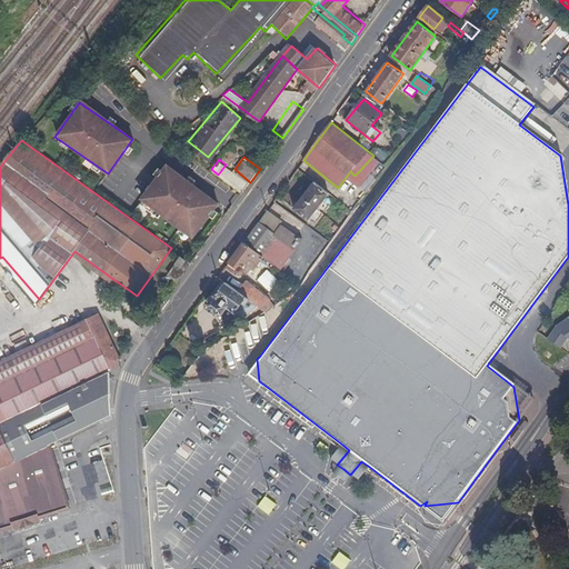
[(226,165),(218,175),(242,193),(249,183),(226,165)]
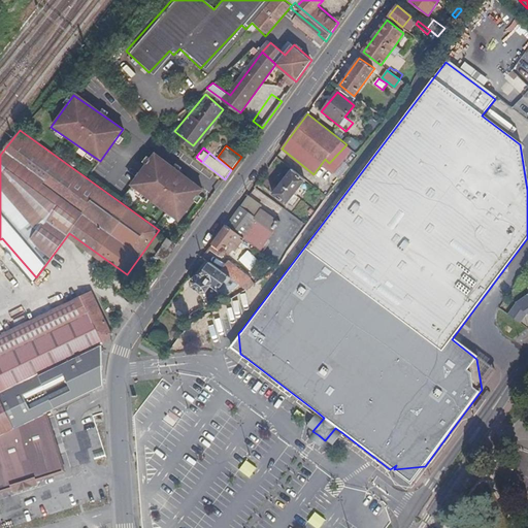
[(133,186),(182,220),(203,189),(155,154),(133,186)]
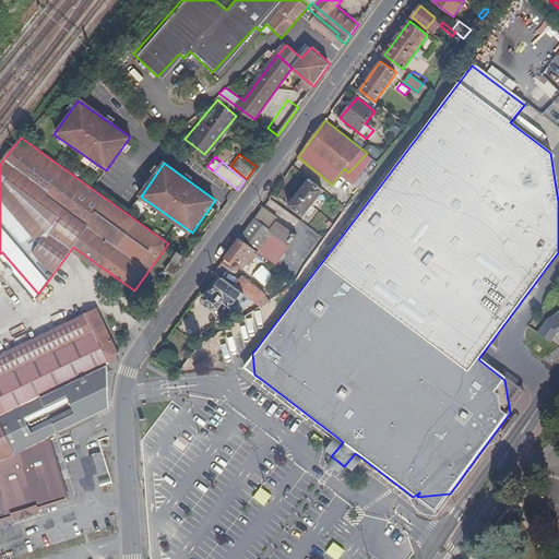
[(288,204),(301,215),(322,189),(309,178),(288,204)]
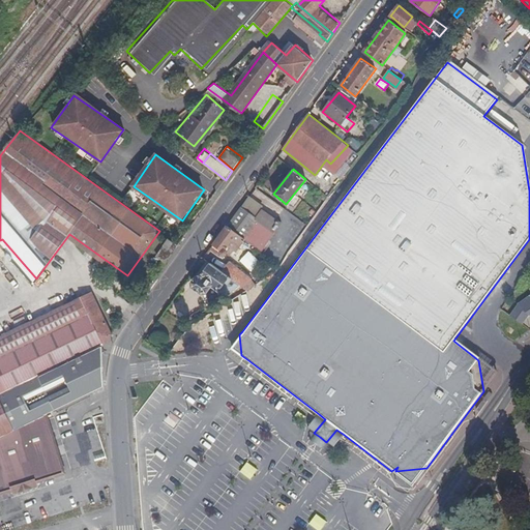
[(254,215),(261,207),(247,198),(241,207),(254,215)]
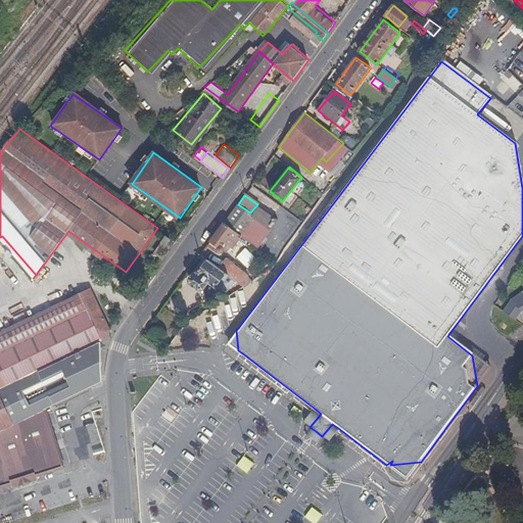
[(257,246),(277,218),(257,204),(250,212),(238,204),(237,205),(225,222),(243,235),(257,246)]
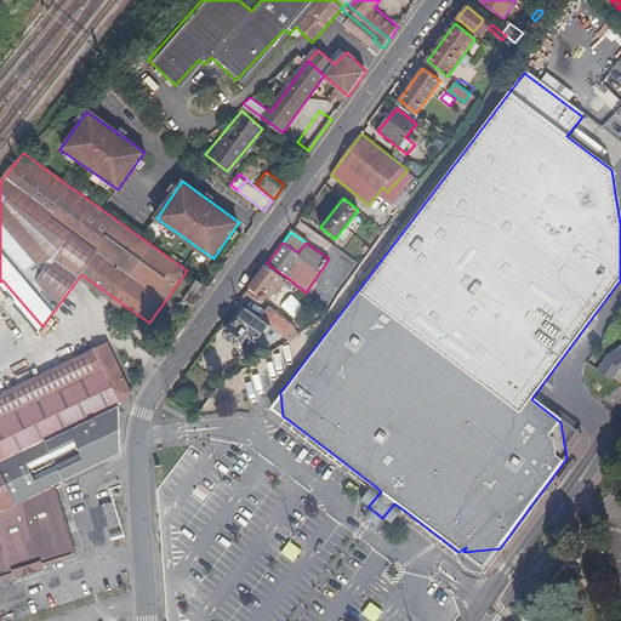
[(272,301),(289,279),(267,263),(251,286),(272,301)]
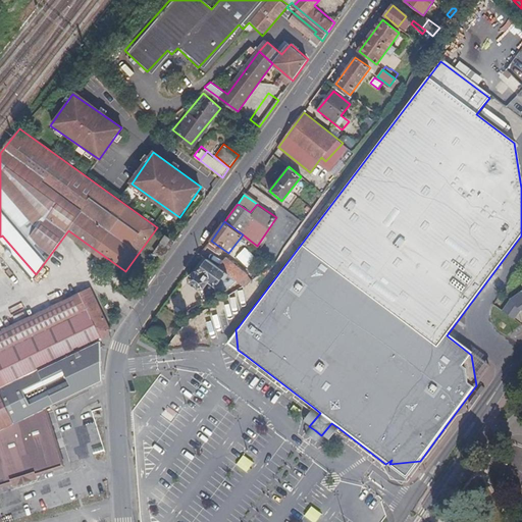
[(176,241),(166,235),(155,250),(164,257),(176,241)]
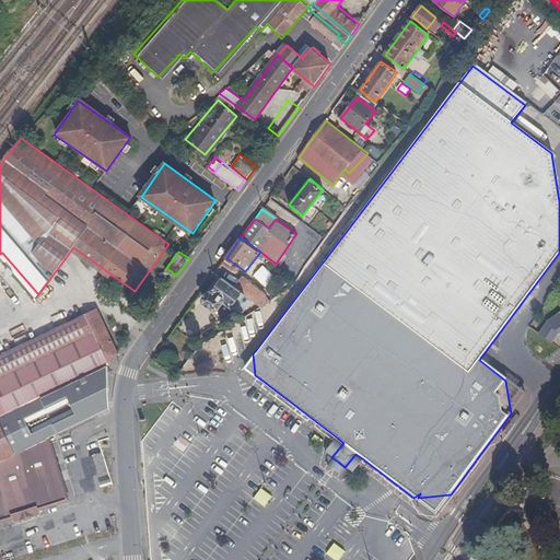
[(243,308),(254,303),(223,278),(212,293),(210,292),(207,296),(208,301),(217,306),(221,305),(228,296),(243,308)]
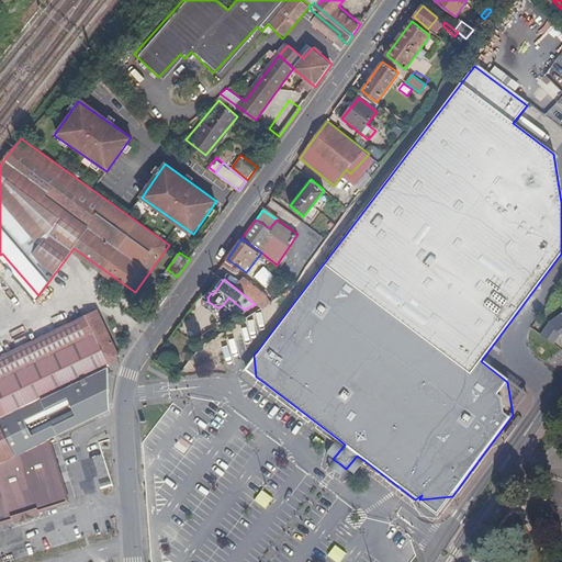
[(93,312),(0,353),(0,460),(47,439),(112,409),(110,364),(115,359),(111,349),(113,349),(103,327),(101,328),(93,312)]
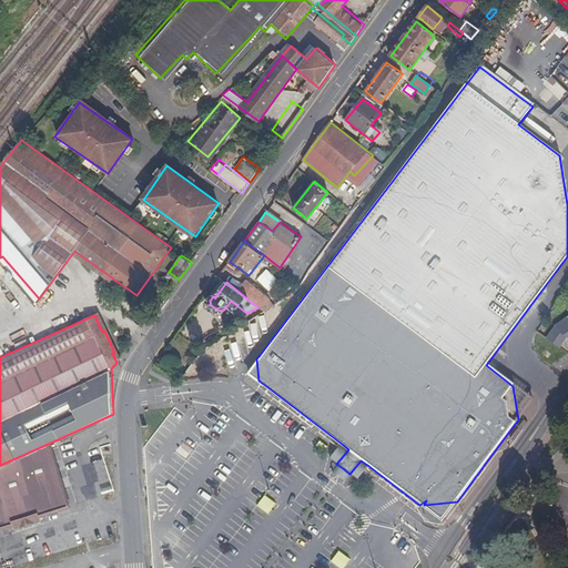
[(556,325),(546,340),(556,346),(565,338),(567,341),(567,338),(567,320),(567,317),(556,325)]
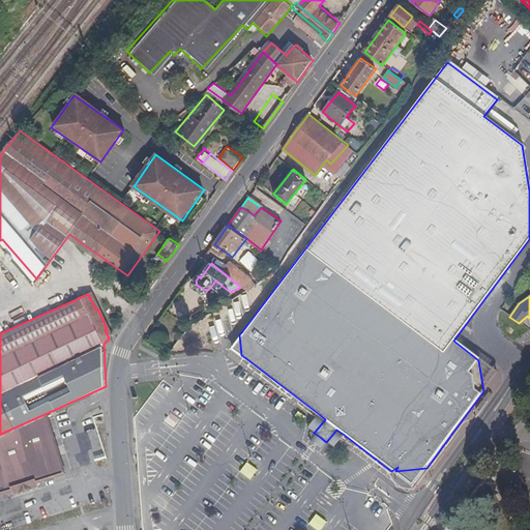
[(242,331),(252,319),(248,316),(239,329),(242,331)]
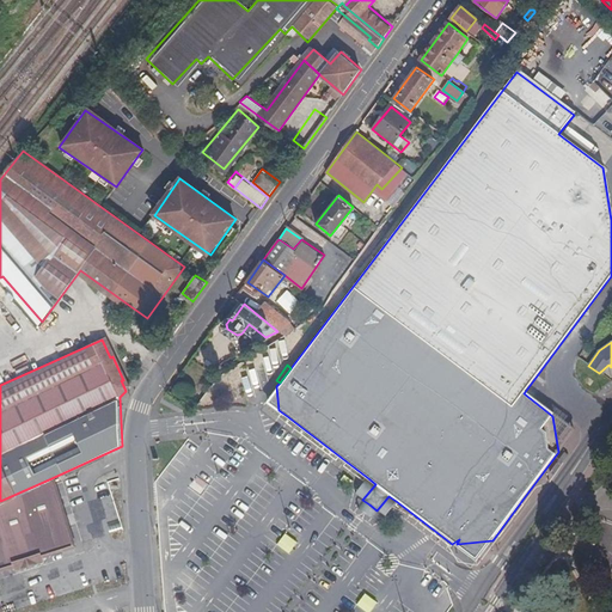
[(267,401),(279,410),(276,386),(267,401)]
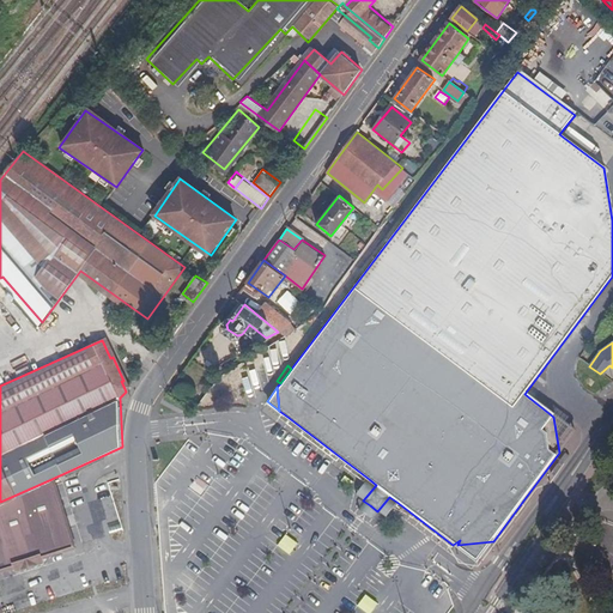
[(369,479),(287,417),(284,422),(364,484),(369,479)]
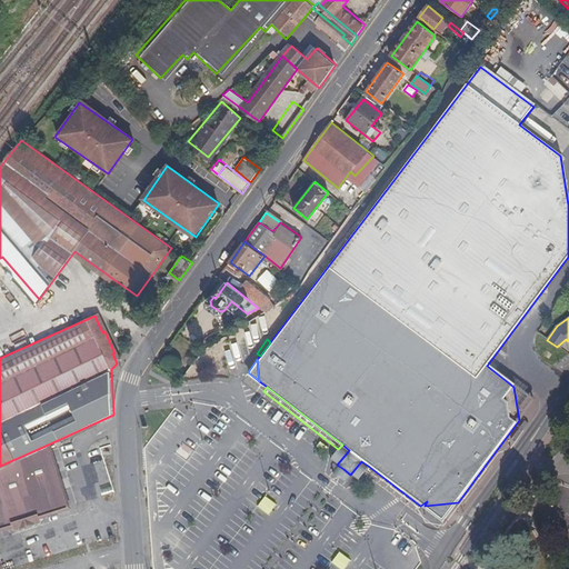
[(513,387),(519,420),(533,401),(513,387)]
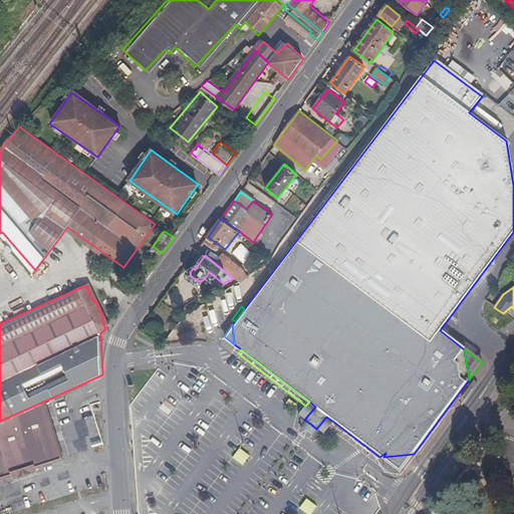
[(48,417),(45,407),(43,402),(0,421),(0,476),(10,473),(12,478),(36,470),(34,465),(61,457),(48,417)]
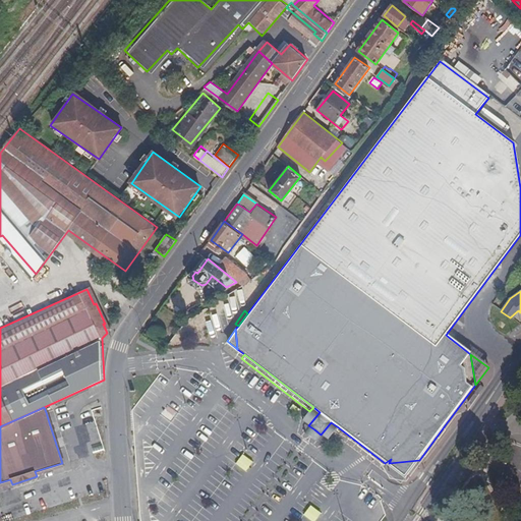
[(302,420),(308,425),(320,412),(313,407),(302,420)]
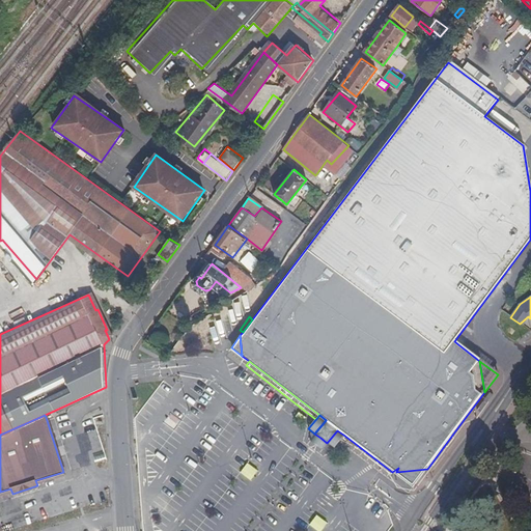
[(57,427),(54,417),(47,420),(50,430),(57,427)]
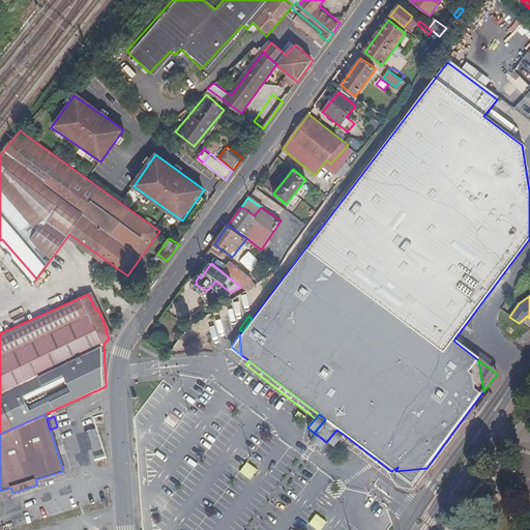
[(187,431),(169,416),(165,422),(183,437),(187,431)]
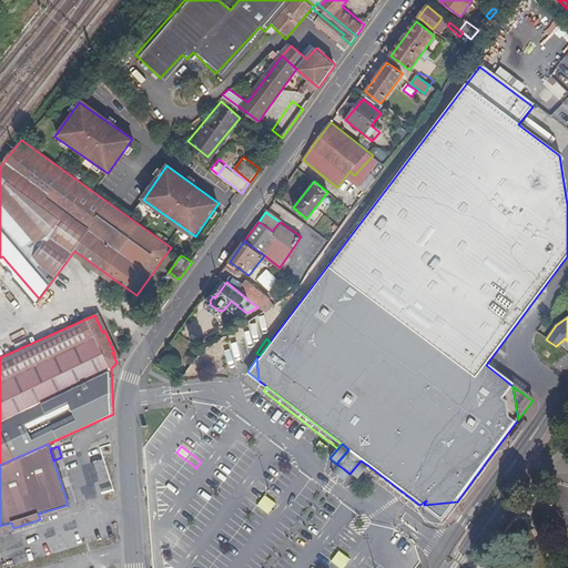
[(361,460),(350,474),(356,479),(364,469),(367,465),(361,460)]
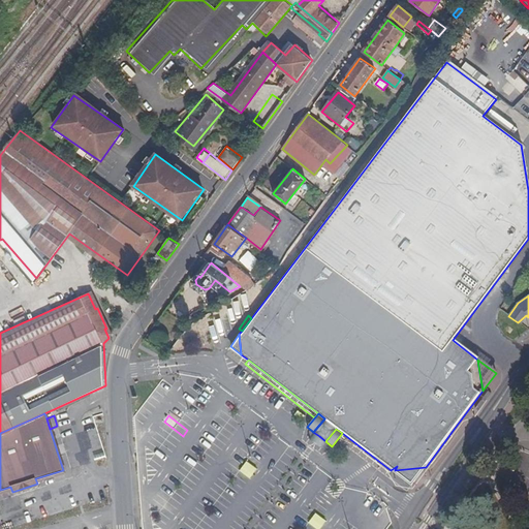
[(319,436),(313,432),(309,438),(321,448),(325,441),(319,436)]
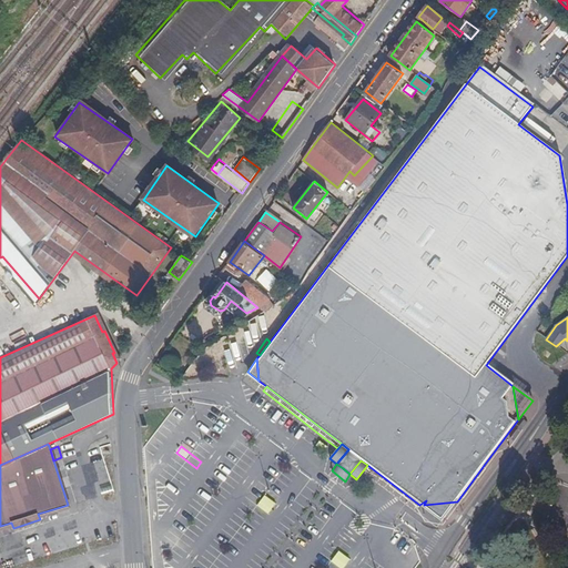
[(489,468),(485,464),(460,497),(465,500),(489,468)]
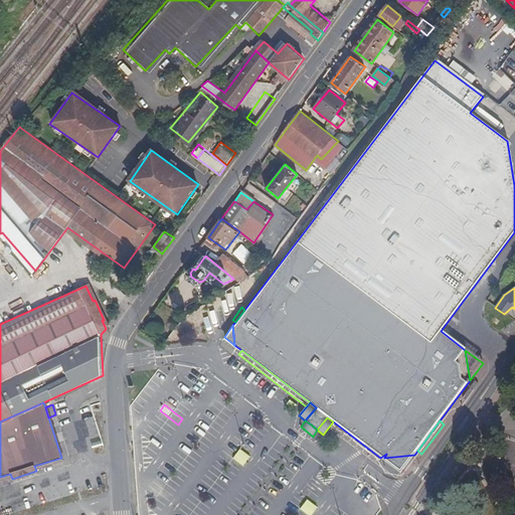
[(265,436),(246,421),(241,426),(260,441),(265,436)]
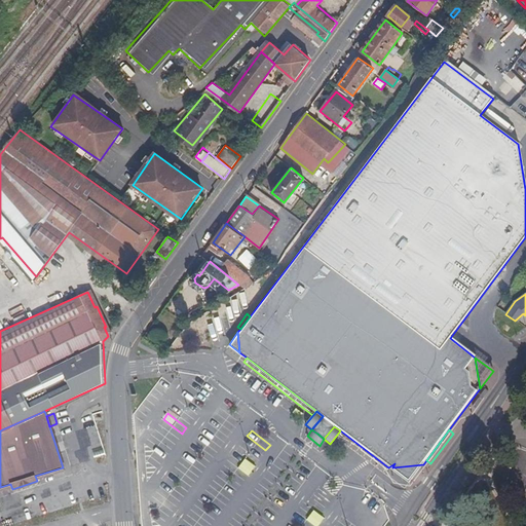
[(388,467),(340,430),(337,435),(383,470),(388,467)]
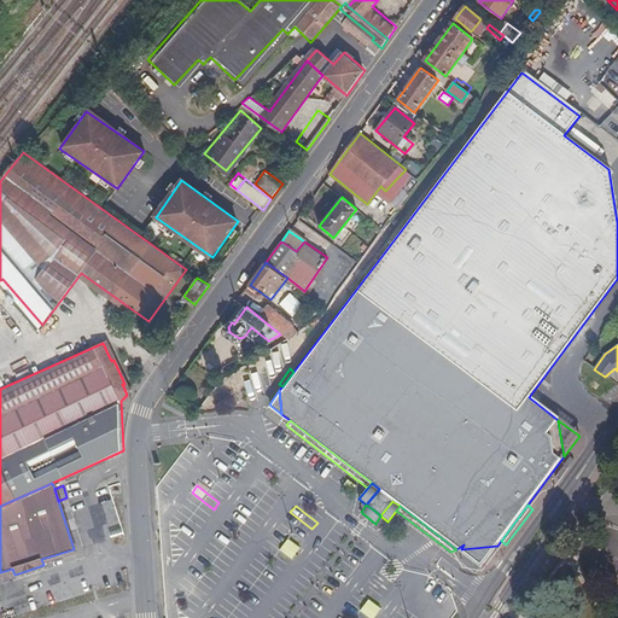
[(481,569),(497,546),(461,549),(460,552),(481,569)]
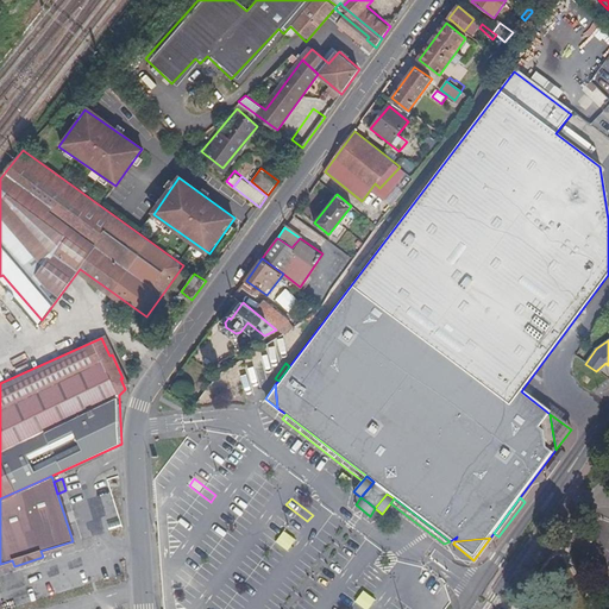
[(364,565),(387,582),(391,576),(370,559),(364,565)]
